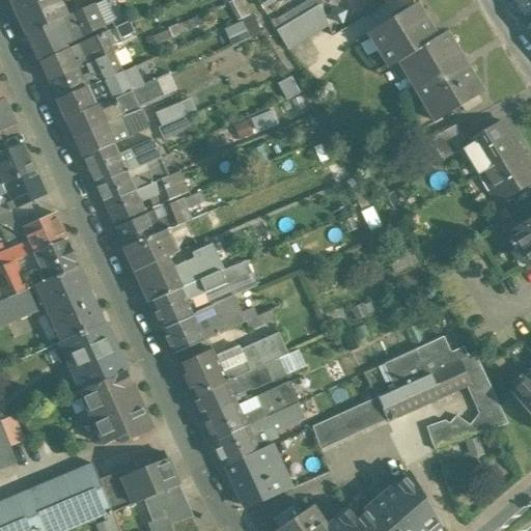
[(10,0),(27,36),(67,18),(58,0),(10,0)]
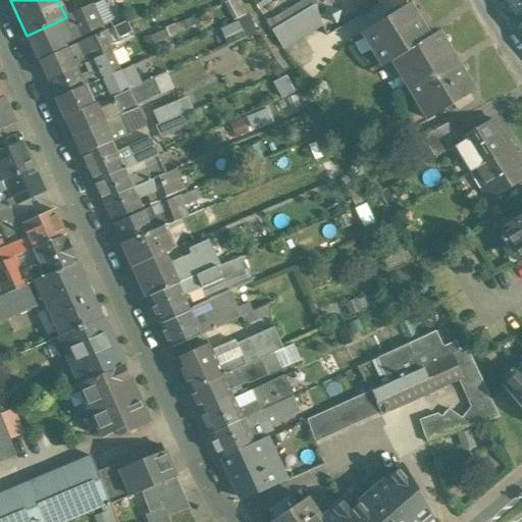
[(105,0),(91,7),(95,15),(112,7),(109,0),(105,0)]
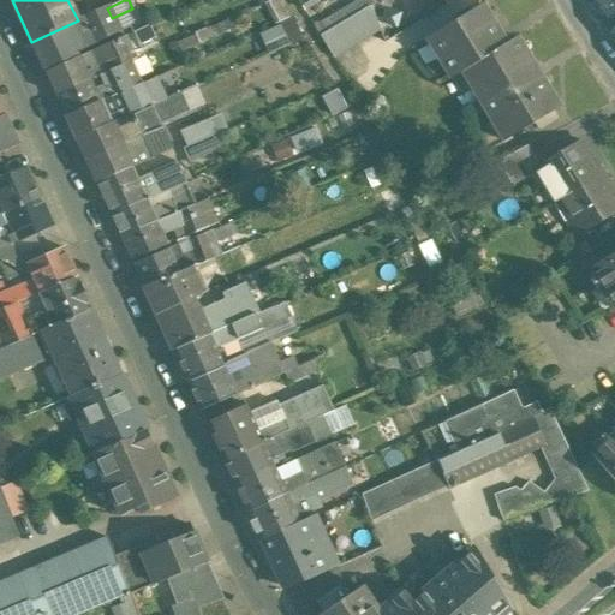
[(614,0),(595,0),(601,7),(604,4),(613,13),(609,16),(610,18),(611,17),(614,21),(614,25),(611,29),(613,31),(614,29),(614,0)]
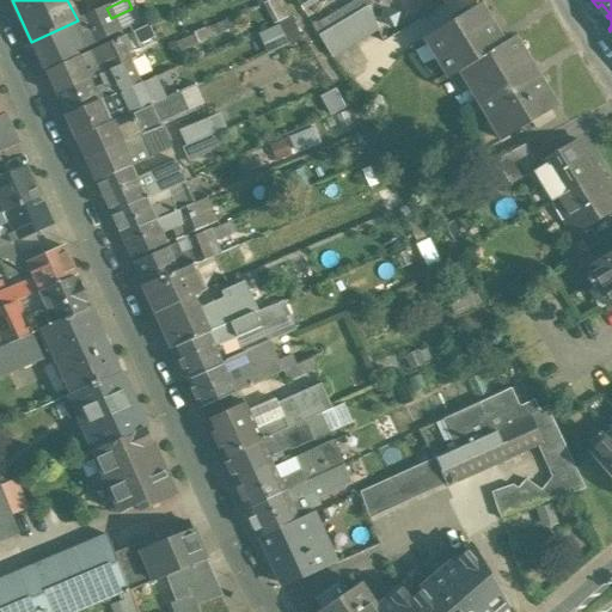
[(502,42),(479,4),(423,37),(448,78),(460,71),(501,140),(556,106),(513,36),(502,42)]
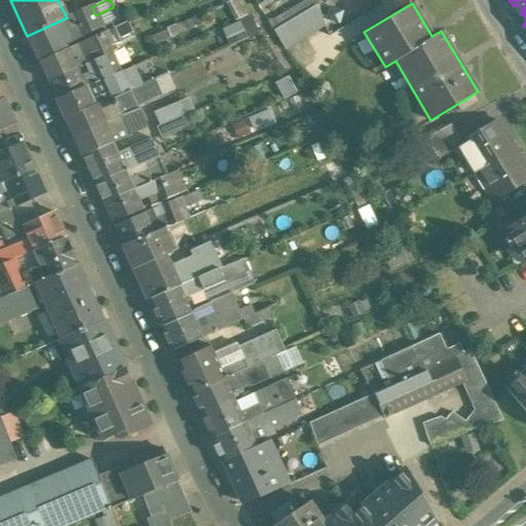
[(315,5),(274,31),(286,50),(325,26),(315,5)]
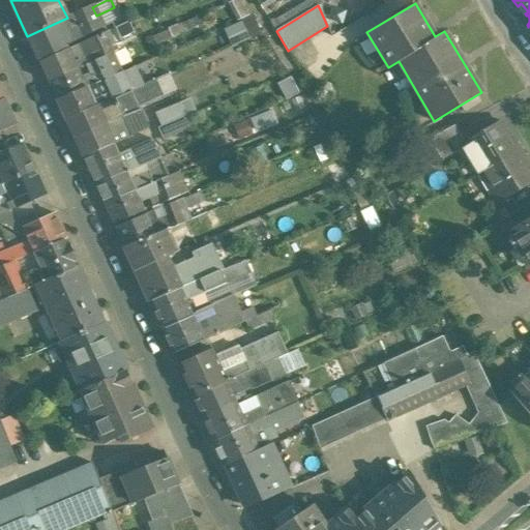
[(92,6),(74,15),(79,26),(83,36),(101,28),(96,16),(92,7),(92,6)]
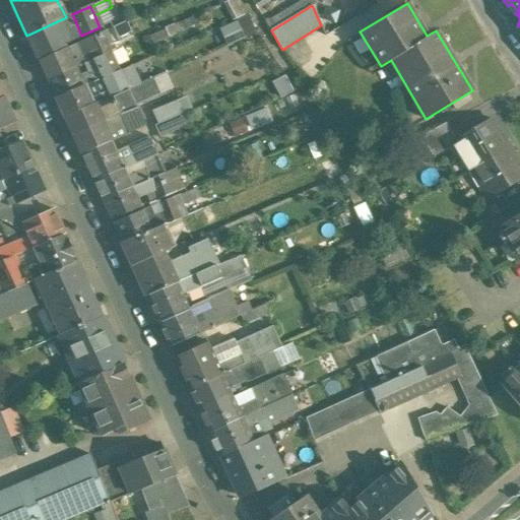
[(66,17),(26,36),(37,56),(62,45),(60,40),(64,31),(77,25),(72,14),(66,17)]
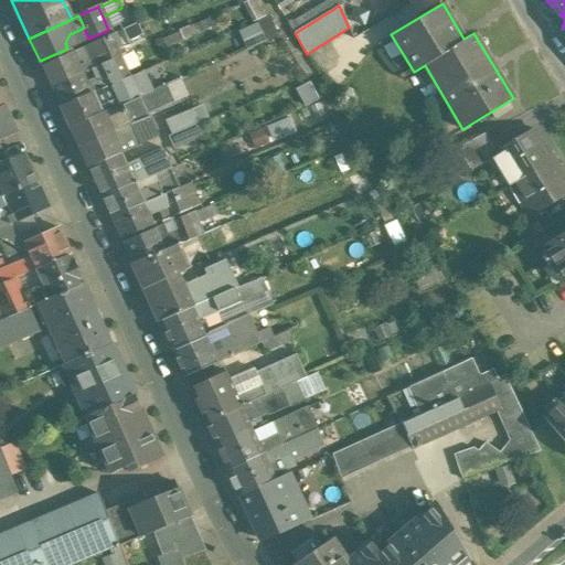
[(258,21),(236,31),(244,51),(266,42),(258,21)]
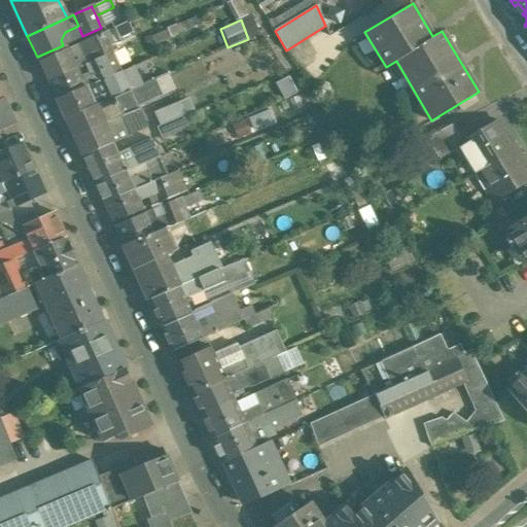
[(112,38),(108,30),(103,32),(107,40),(112,38)]
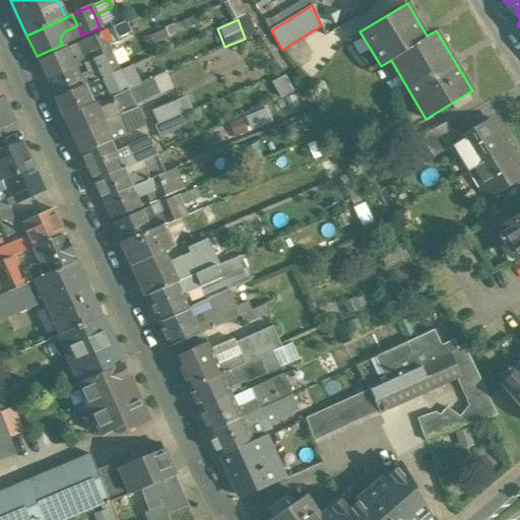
[(106,40),(102,31),(84,40),(93,59),(111,52),(106,40)]
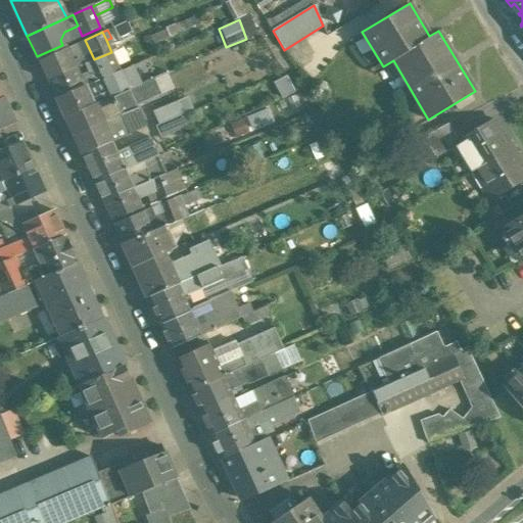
[(66,48),(39,61),(47,80),(76,67),(66,48)]
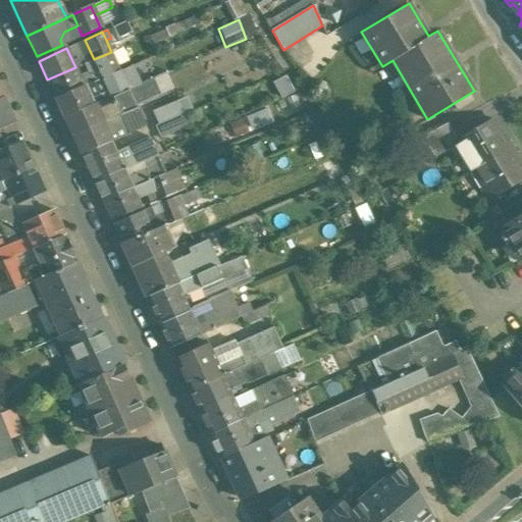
[(111,52),(94,59),(103,79),(120,70),(111,52)]
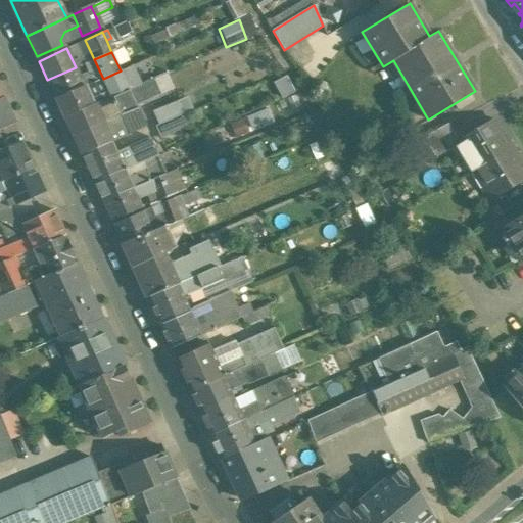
[(121,70),(129,90),(168,74),(162,61),(135,74),(132,66),(121,70)]
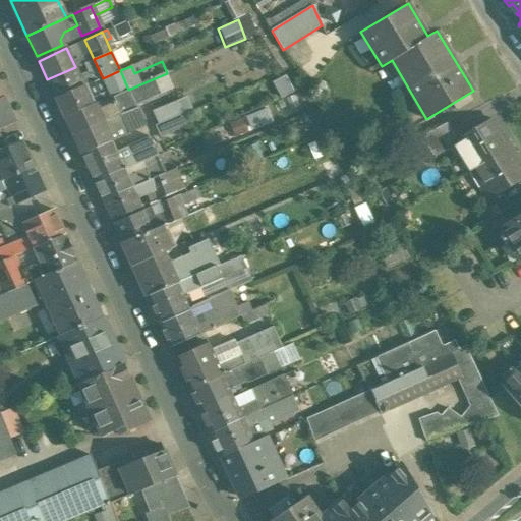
[(75,67),(47,79),(56,99),(84,87),(75,67)]
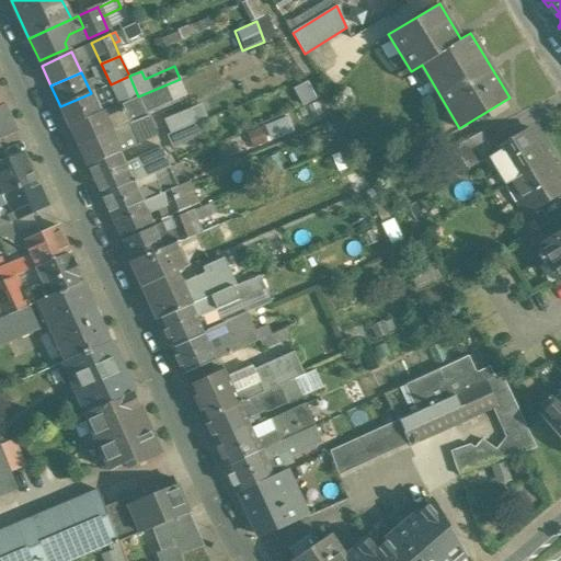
[(129,76),(111,84),(119,104),(138,96),(129,76)]
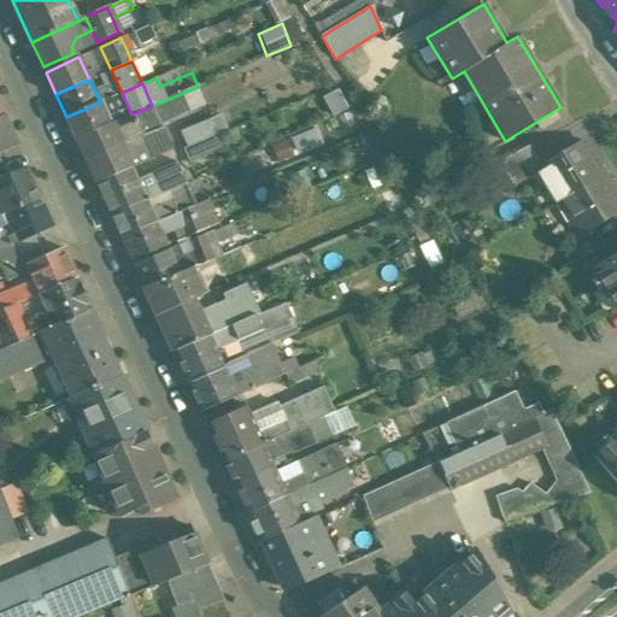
[(205,105),(198,87),(152,106),(160,124),(205,105)]
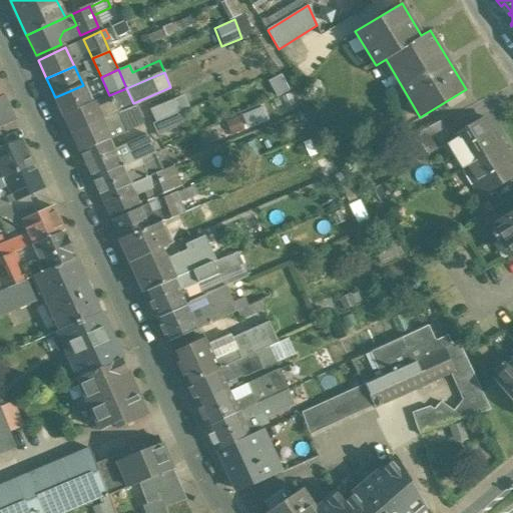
[(101,77),(83,85),(91,103),(93,102),(93,103),(110,95),(109,95),(101,77)]
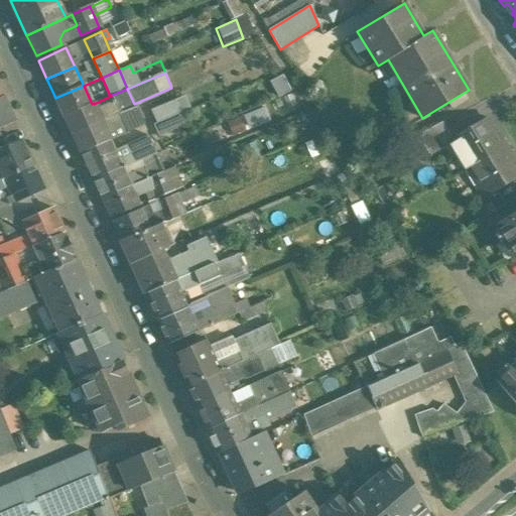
[(84,86),(55,98),(63,116),(92,104),(84,86)]
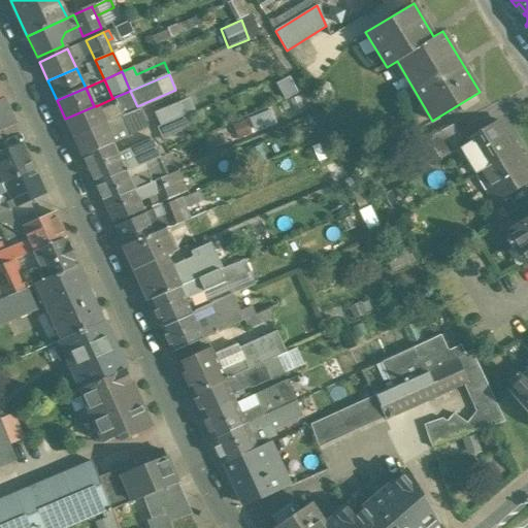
[(130,91),(112,98),(113,98),(122,118),(139,110),(137,106),(130,91)]
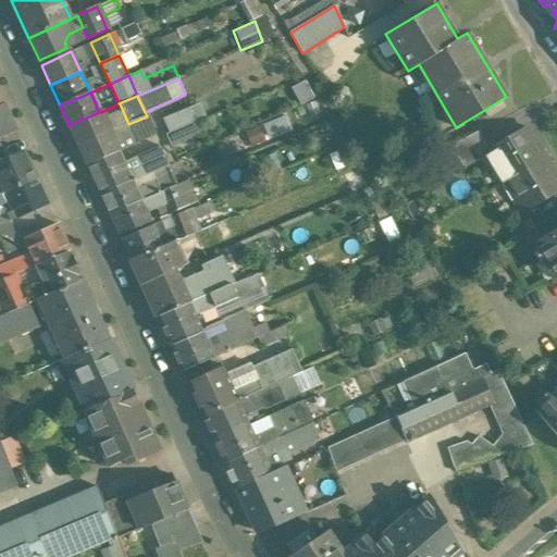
[(163,118),(169,132),(206,118),(200,103),(163,118)]
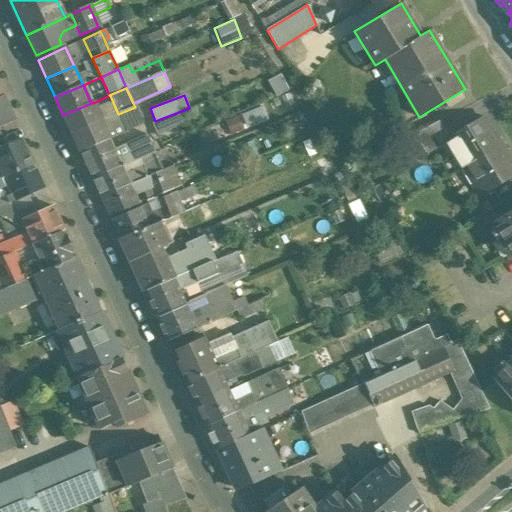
[(3,97),(0,97),(0,127),(14,121),(3,97)]
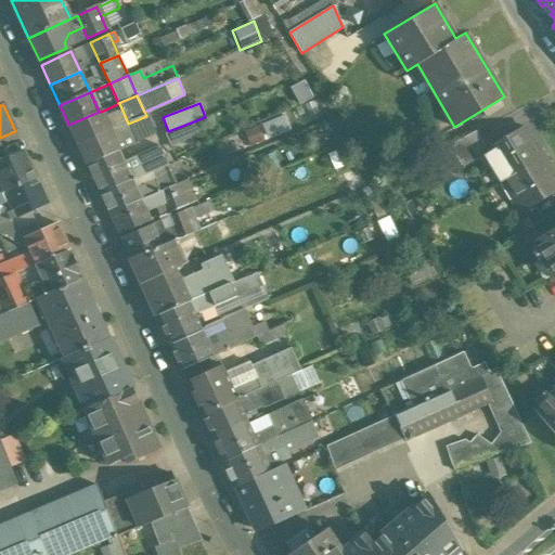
[(99,112),(68,125),(77,144),(110,131),(101,112),(101,111),(99,112)]
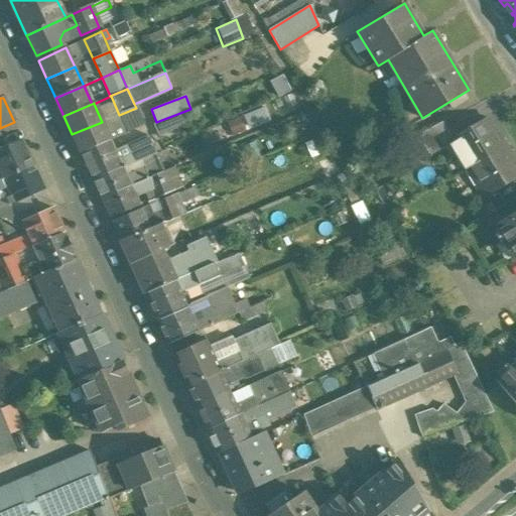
[(136,108),(119,115),(123,124),(127,133),(144,125),(136,108)]
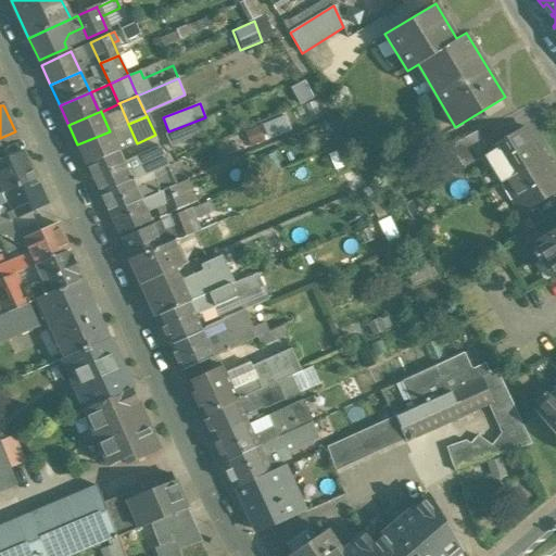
[(197,122),(166,135),(171,147),(202,135),(197,122)]
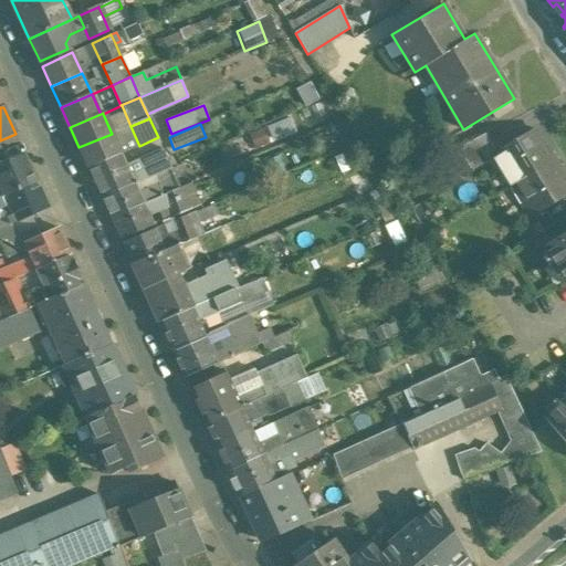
[(130,126),(112,134),(117,144),(135,136),(130,126)]
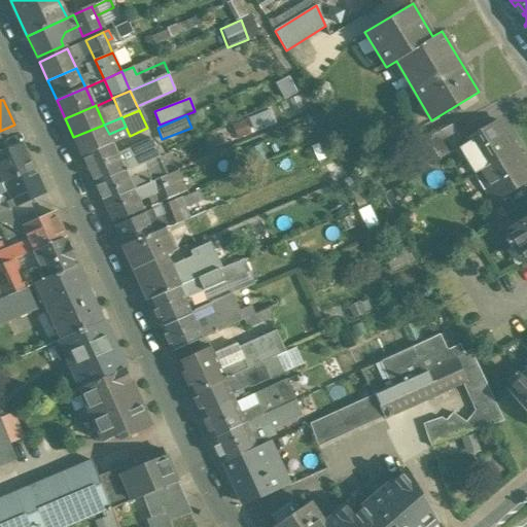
[(494,124),(478,133),(478,132),(461,142),(470,156),(476,154),(484,168),(514,150),(504,136),(505,135),(496,120),(493,123),(494,124)]
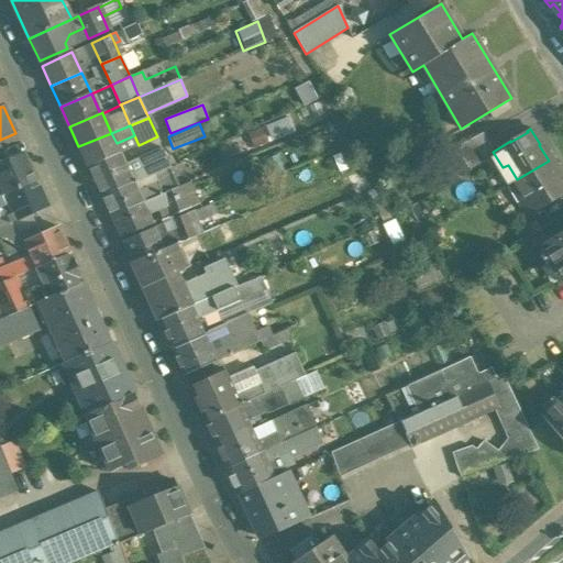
[(111,133),(78,146),(88,166),(120,153),(117,143),(111,133)]
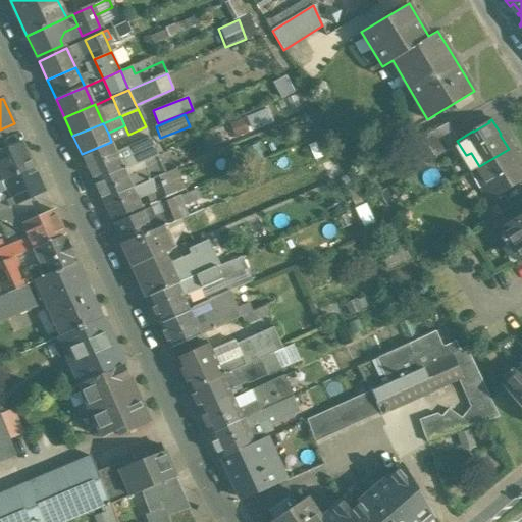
[(448,123),(422,137),(429,151),(455,136),(448,123)]
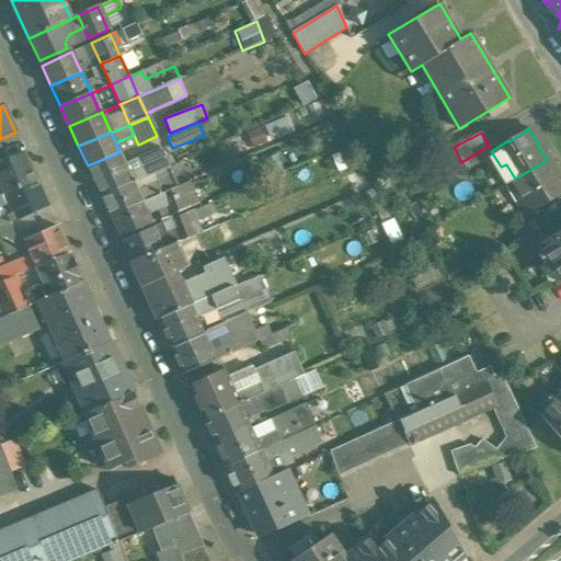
[(158,148),(125,163),(134,183),(152,175),(171,168),(161,148),(158,148)]
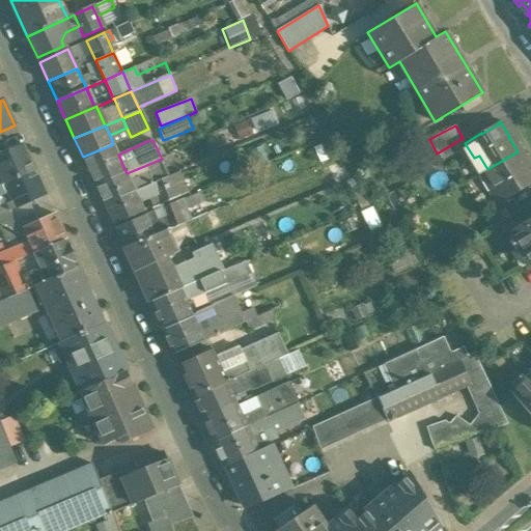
[(6,151),(0,155),(0,178),(2,184),(34,170),(23,144),(6,151)]
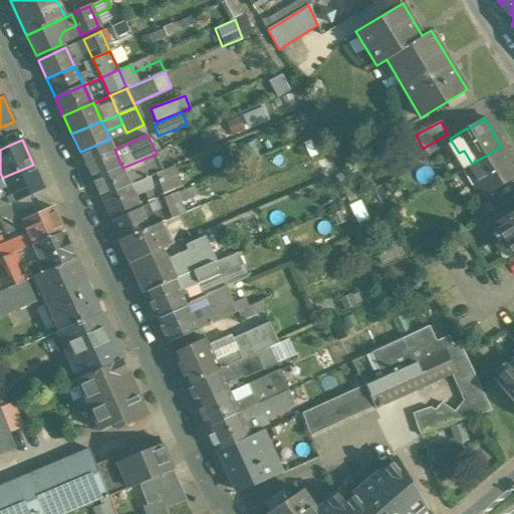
[(109,140),(80,152),(93,180),(122,168),(114,150),(109,140)]
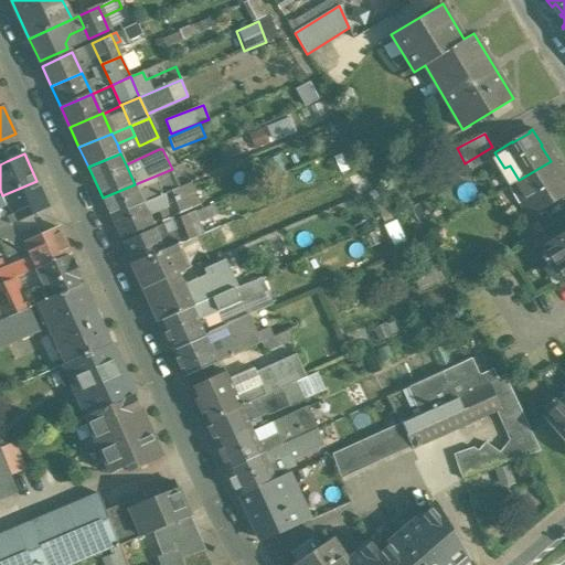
[(560,177),(551,161),(519,180),(529,195),(523,199),(533,214),(550,203),(550,202),(564,192),(564,182),(561,176),(560,177)]
